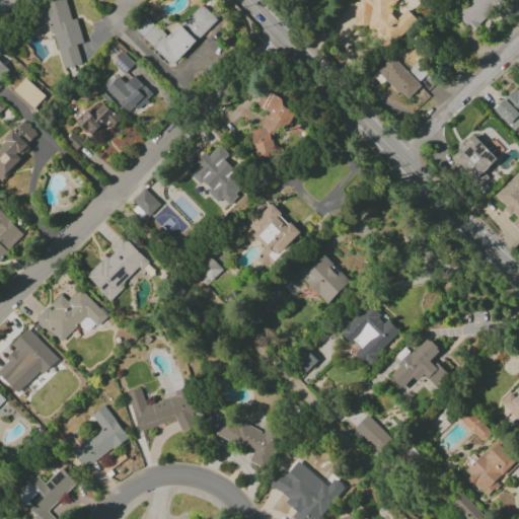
[(0,0),(0,11),(12,0),(0,0)]
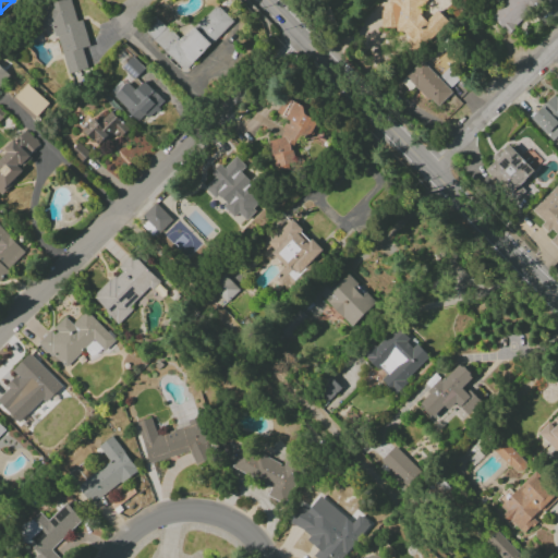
[(67,74),(87,69),(82,47),(89,45),(83,21),(76,22),(71,0),(63,0),(37,7),(43,27),(53,24),(67,74)]
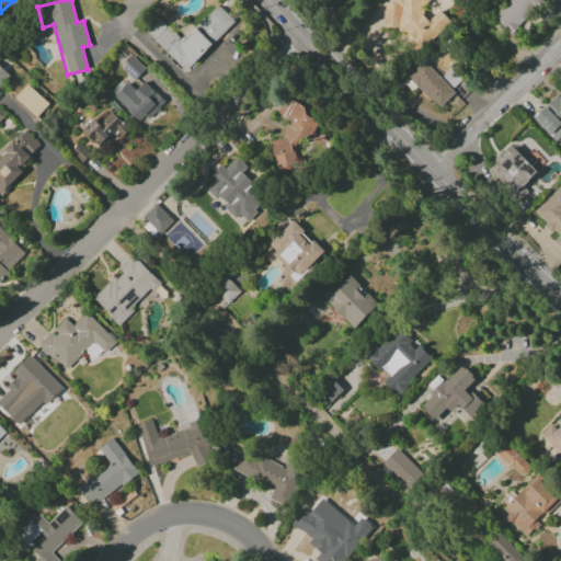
[(390,0),(384,6),(384,27),(397,27),(400,33),(410,33),(409,45),(413,49),(420,49),(451,24),(441,11),(430,20),(421,19),(422,3),(424,0),(390,0)]
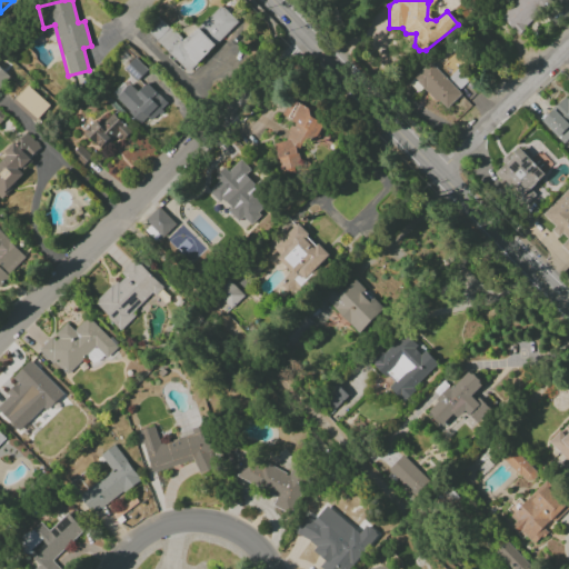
[(513,0),(499,15),(518,35),(550,2),(547,0),(513,0)]
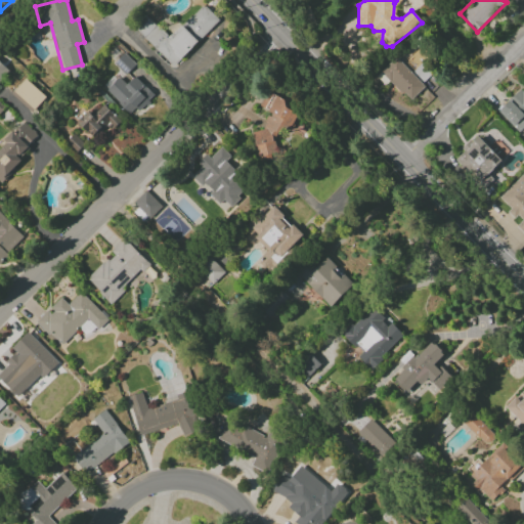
[(145,15),(133,28),(174,67),(219,20),(203,4),(169,38),(145,15)]
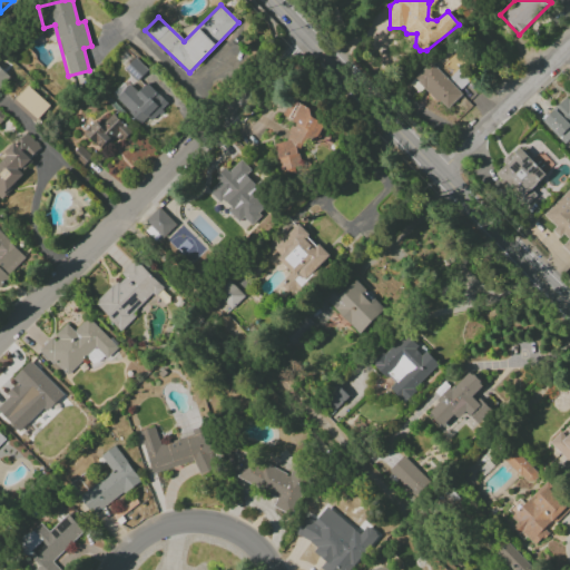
[(413,78),(445,110),(461,96),(430,62),(413,78)]
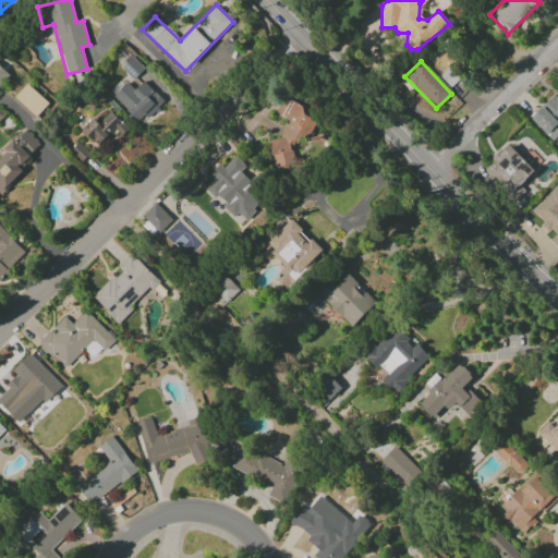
[(0,85),(10,76),(0,65),(0,85)]
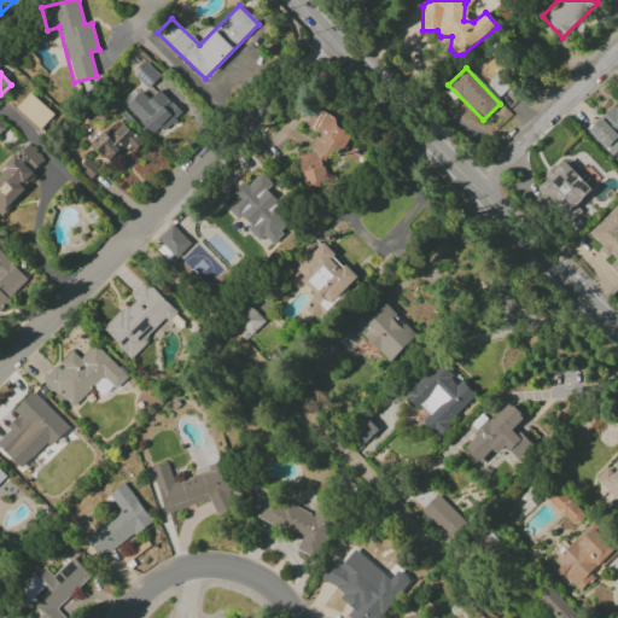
[(152,135),(159,127),(163,130),(181,114),(159,89),(149,100),(140,92),(124,106),(152,135)]
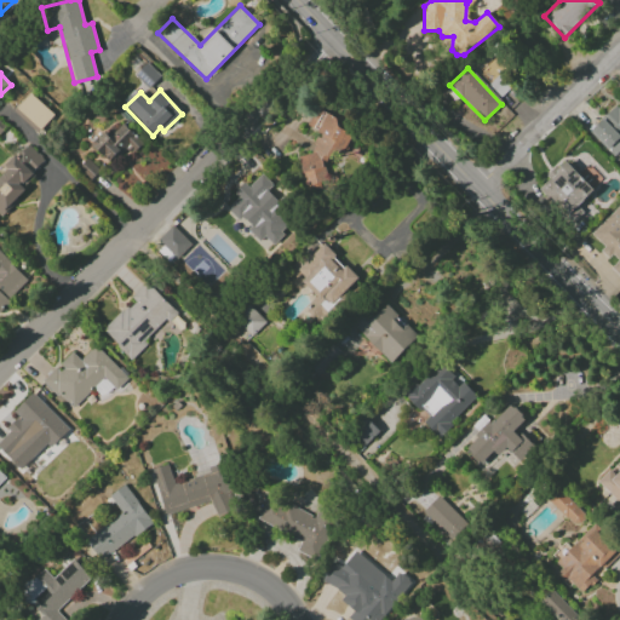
[(13,112),(36,133),(53,116),(30,93),(13,112)]
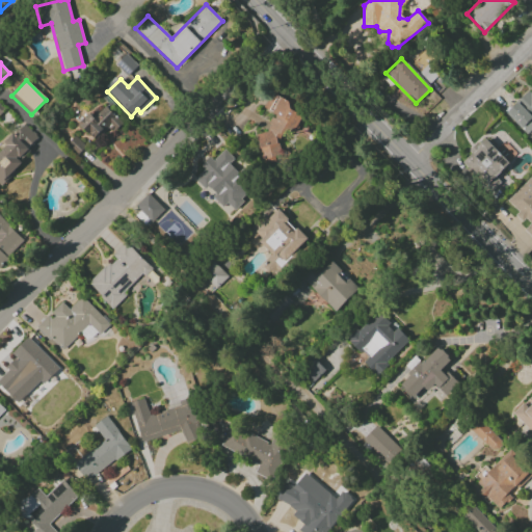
[(531,87),(506,113),(527,135),(531,129),(531,87)]
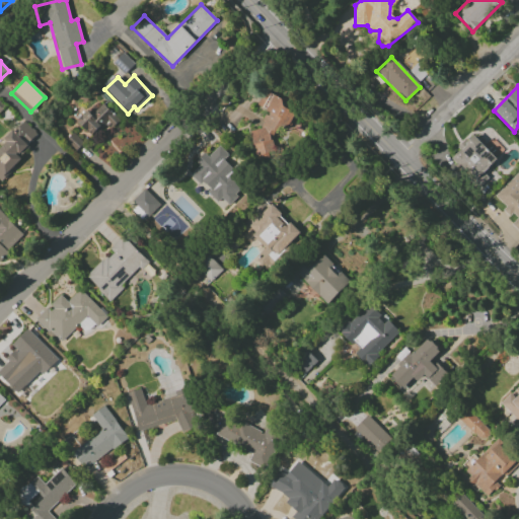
[(254,157),(279,152),(276,131),(296,127),(290,94),(260,100),(261,107),(268,106),(270,116),(261,117),(264,129),(250,131),(254,157)]
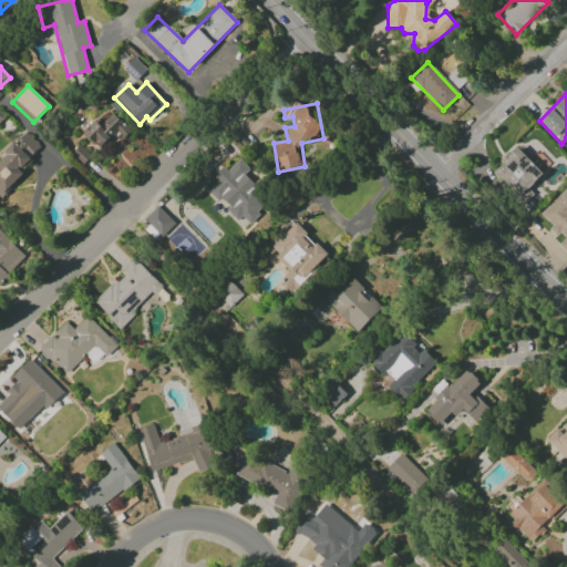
[(83,132),(101,148),(115,134),(121,141),(131,132),(113,113),(100,125),(95,121),(83,132)]
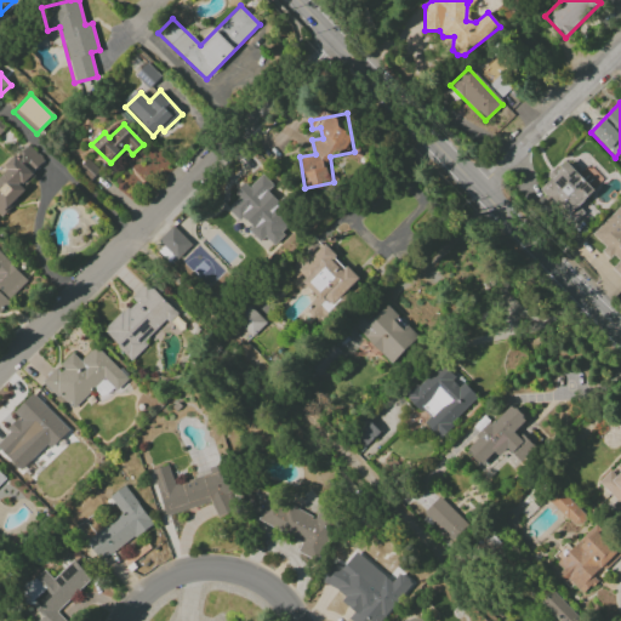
[(0,174),(0,211),(47,165),(30,147),(0,174)]
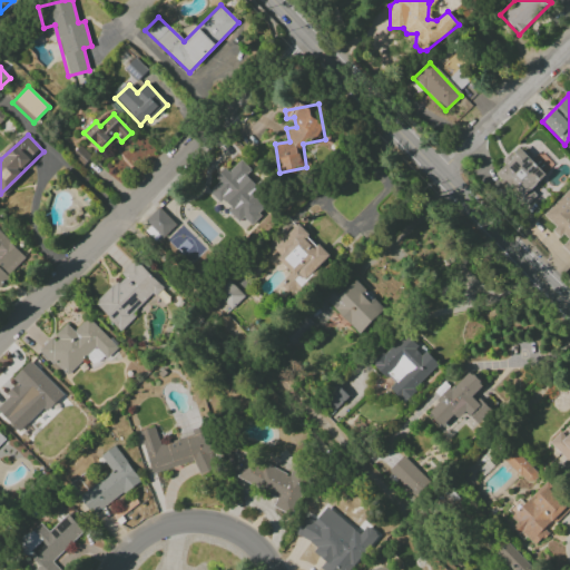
[(82,166),(90,157),(79,146),(71,155),(82,166)]
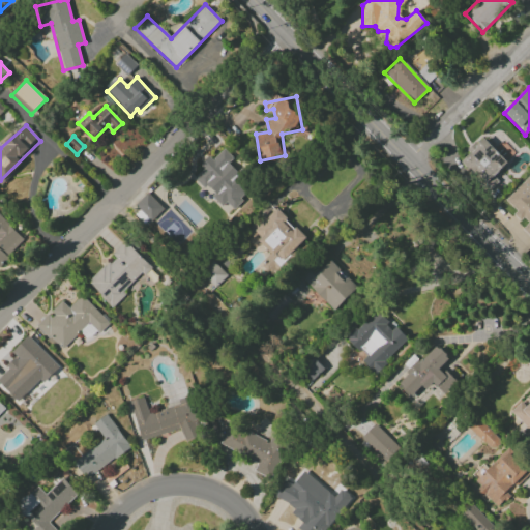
[(498,181),(493,177),(507,163),(483,138),(460,160),(489,190),(498,181)]
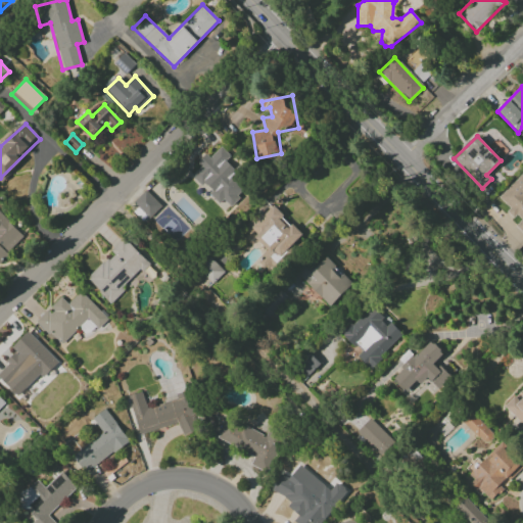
[(192,175),(210,192),(208,194),(220,204),(224,200),(230,206),(244,191),(227,176),(233,169),(225,161),(231,155),(221,146),(210,157),(206,153),(198,162),(201,165),(192,175)]
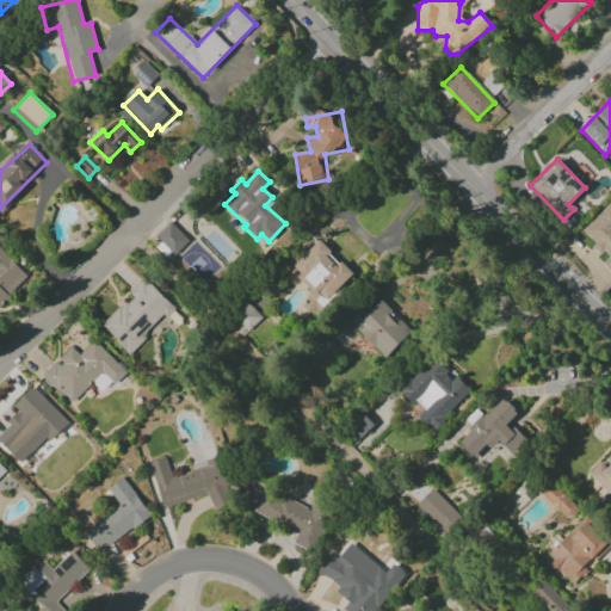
[(610,272),(610,201),(581,233),(608,258),(602,265),(610,272)]
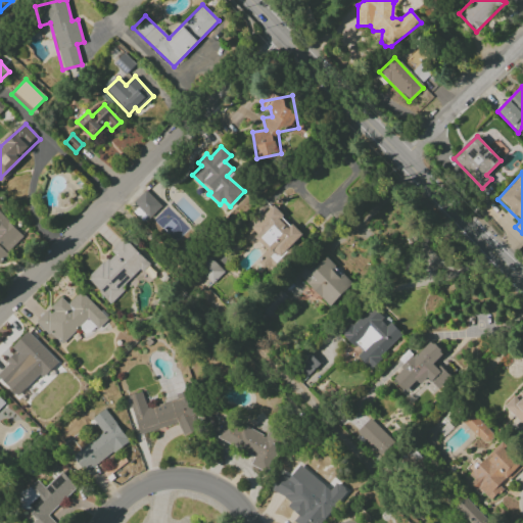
[(134,202),(149,218),(161,206),(145,190),(134,202)]
